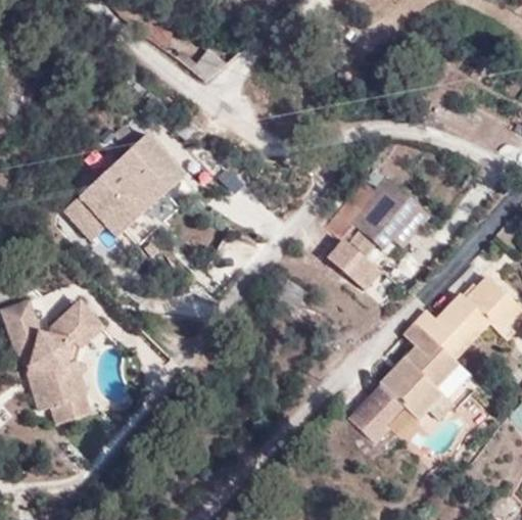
[(165,50),(171,33),(143,20),(138,27),(146,35),(165,50)]
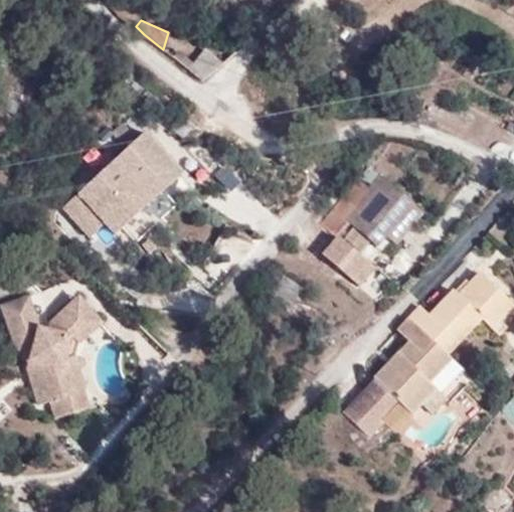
[(199,76),(217,56),(203,43),(185,62),(199,76)]
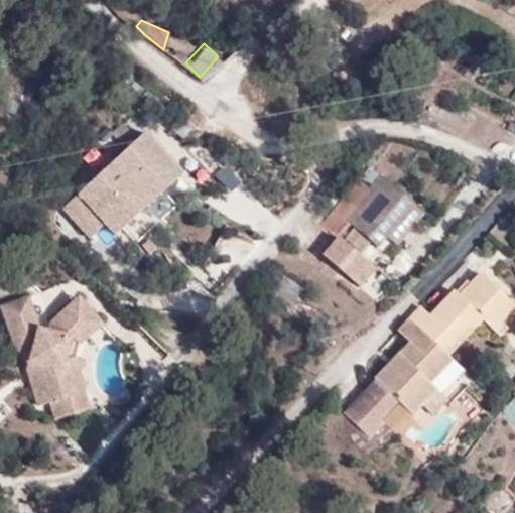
[(80,191),(118,232),(184,168),(146,129),(80,191)]
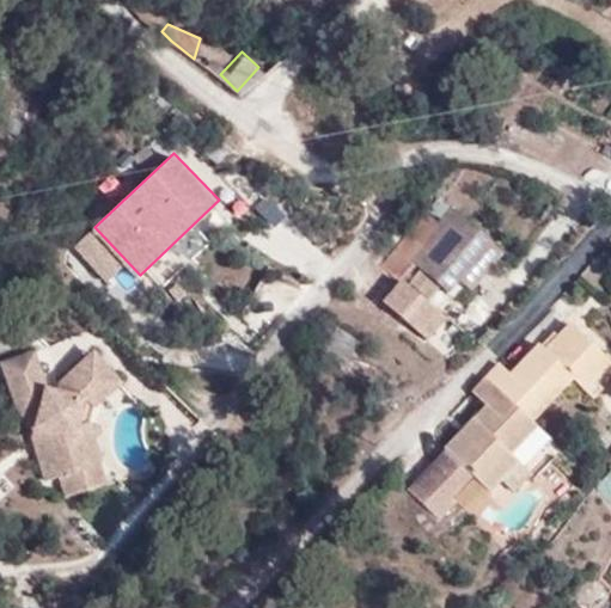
[(448,290),(492,238),(456,208),(425,245),(410,232),(384,263),(403,280),(416,263),(448,290)]
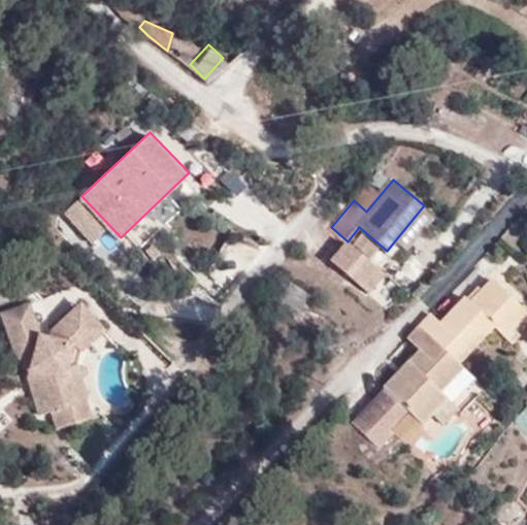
[(368,292),(384,273),(346,242),(331,261),(368,292)]
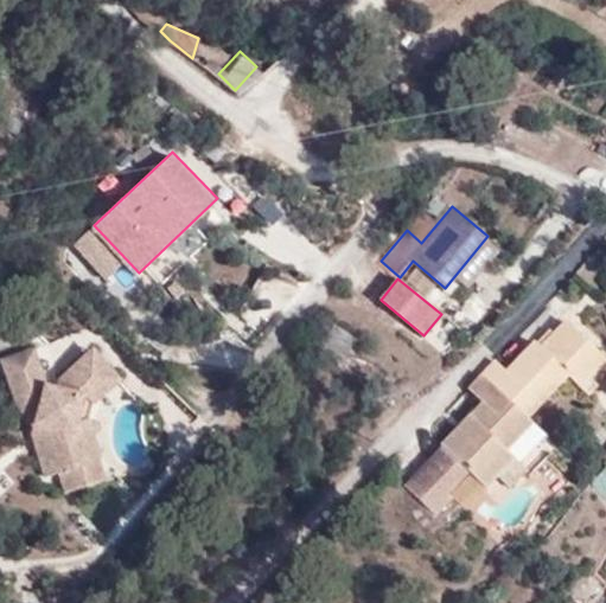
[(506,369),(496,358),(483,372),(529,416),(568,374),(588,393),(605,373),(605,357),(566,319),(540,346),(534,339),(506,369)]
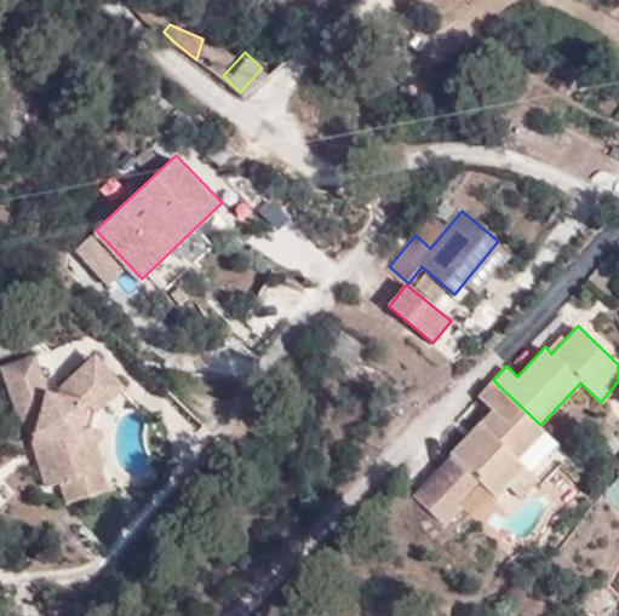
[(0,372),(16,414),(33,432),(30,442),(45,484),(57,479),(64,501),(105,487),(90,427),(79,431),(86,404),(93,410),(120,386),(91,355),(50,391),(32,355),(0,363),(0,372)]
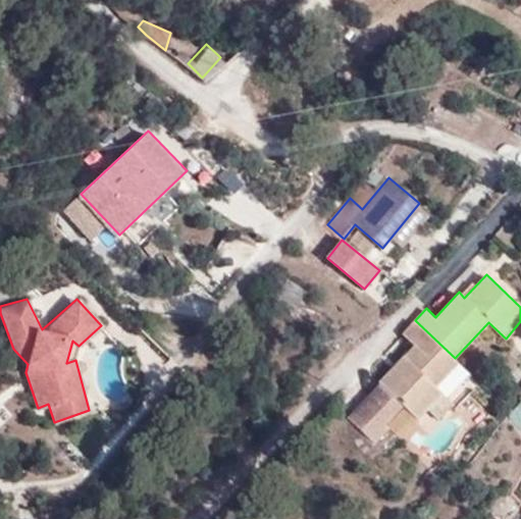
[(380,381),(348,415),(374,442),(384,453),(401,436),(389,426),(388,428),(384,424),(404,405),(418,419),(427,408),(443,391),(437,385),(460,363),(455,358),(415,320),(402,333),(413,346),(379,380),(380,381)]
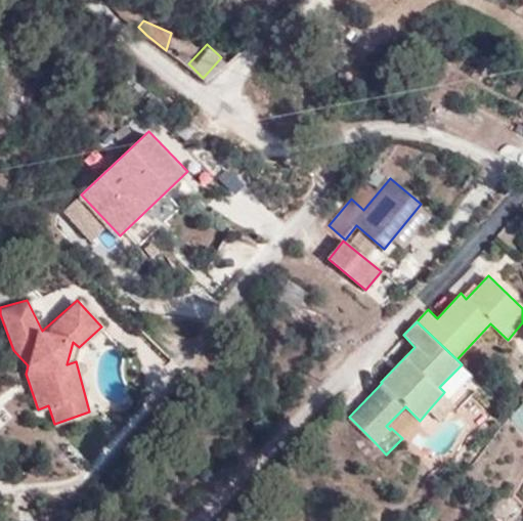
[(440,419),(455,403),(444,392),(429,409),(440,419)]
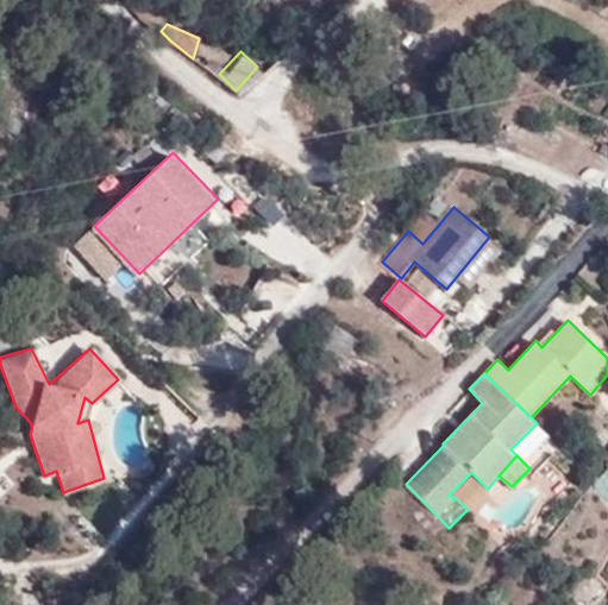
[(607,464),(599,477),(593,483),(607,504),(607,464)]
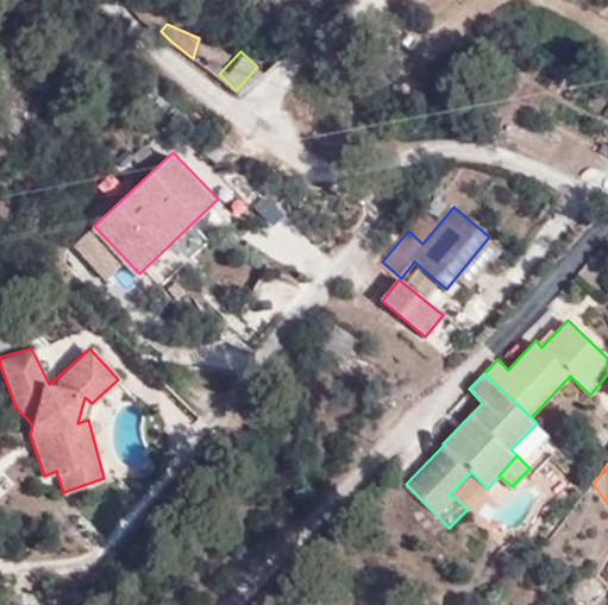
[(426,604),(440,604),(443,592),(425,590),(424,604),(426,604)]
